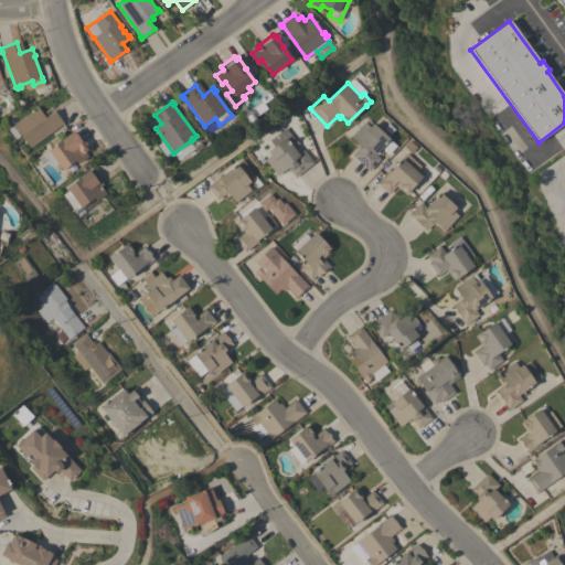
[(30,148),(21,135),(14,139),(8,129),(13,125),(35,108),(34,108),(36,106),(45,117),(54,110),(64,125),(63,126),(62,125),(30,148)]
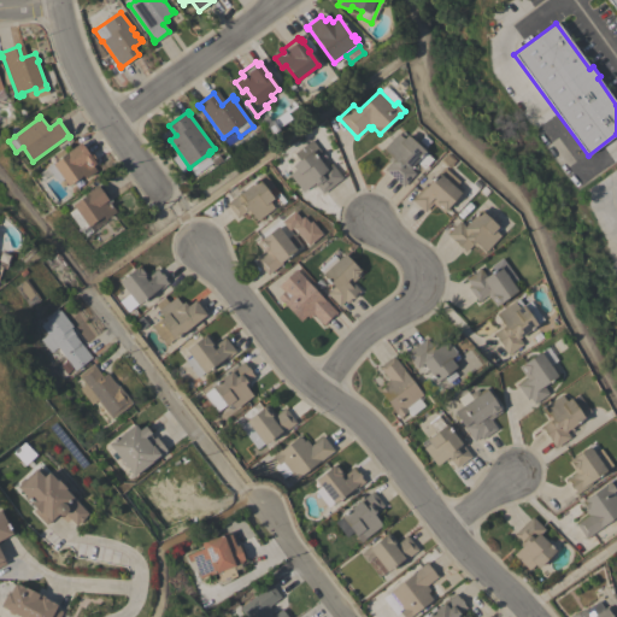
[(228,147),(224,140),(235,133),(240,139),(228,147)]
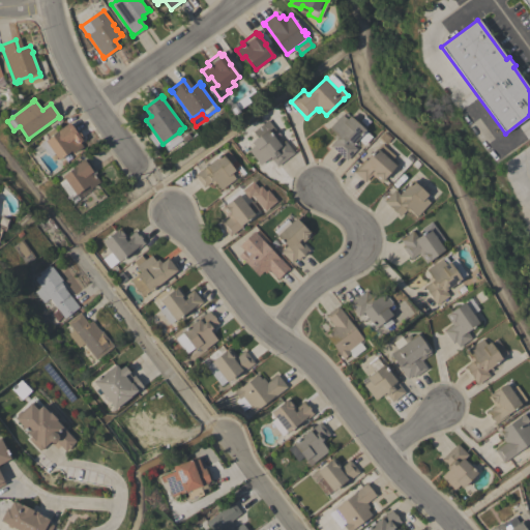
[(342,115),(346,119),(350,116),(372,137),(364,145),(357,139),(352,145),(357,149),(346,160),(330,145),(335,140),(333,138),(335,135),(329,128),(342,115)]
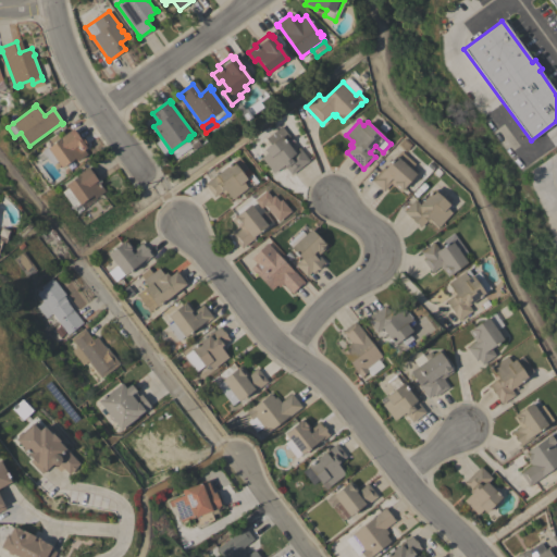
[(292,175),(285,168),(282,170),(281,168),(273,173),(261,158),(267,153),(263,149),(271,145),(265,138),(282,126),(289,137),(285,140),(294,151),(299,148),(309,160),(292,175)]
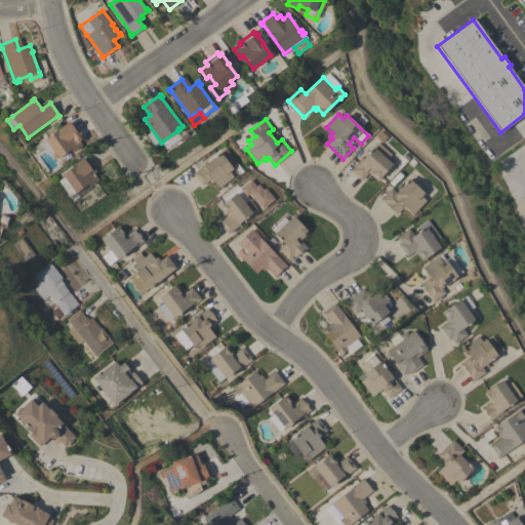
[(39,142),(41,140),(39,136),(52,126),(56,130),(57,130),(57,129),(63,125),(63,124),(66,122),(67,124),(69,122),(79,136),(77,137),(82,145),(73,152),(70,149),(57,158),(53,153),(49,155),(39,142)]
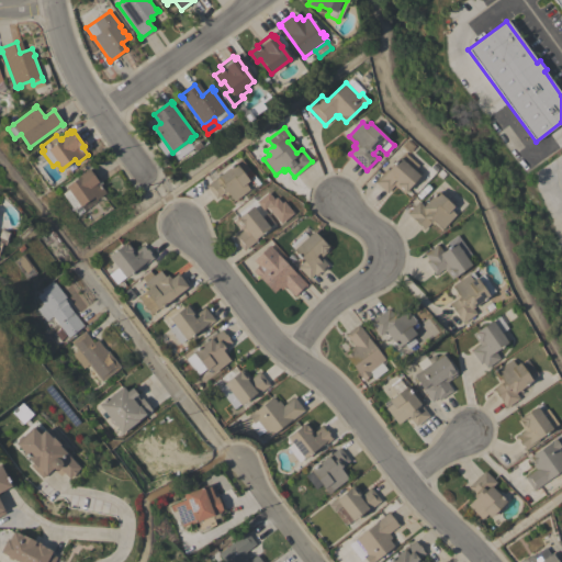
[(156,145),(163,141),(171,153),(188,142),(192,149),(170,165),(156,145)]
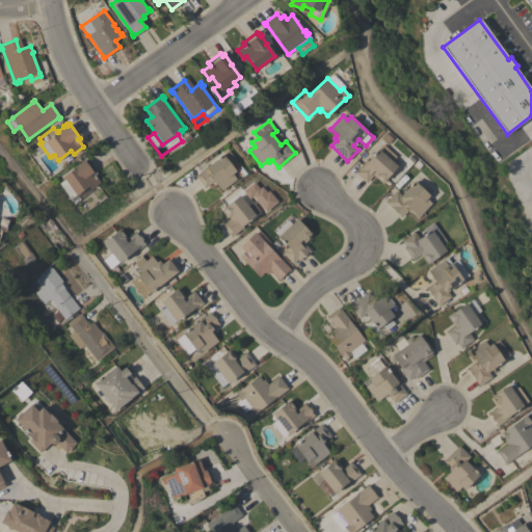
[(396,157),(394,159),(399,163),(386,178),(387,179),(381,183),(373,176),(366,183),(354,173),(358,168),(360,168),(382,144),(396,157)]
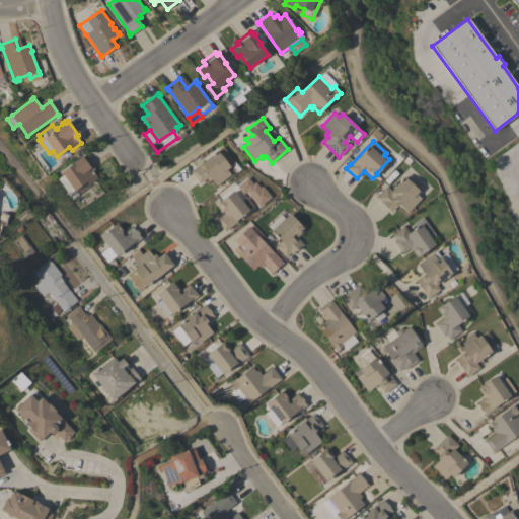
[(216,187),(209,176),(200,183),(191,171),(217,150),(217,151),(223,147),(231,157),(225,161),(230,166),(226,169),(231,174),(216,187)]
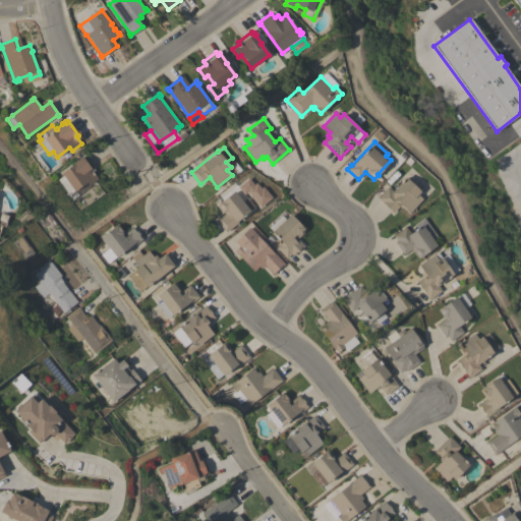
[(73,164),(72,163),(81,157),(82,158),(84,156),(95,170),(93,172),(98,178),(89,185),(87,182),(73,191),(72,189),(68,192),(59,180),(63,178),(60,173),(73,164)]
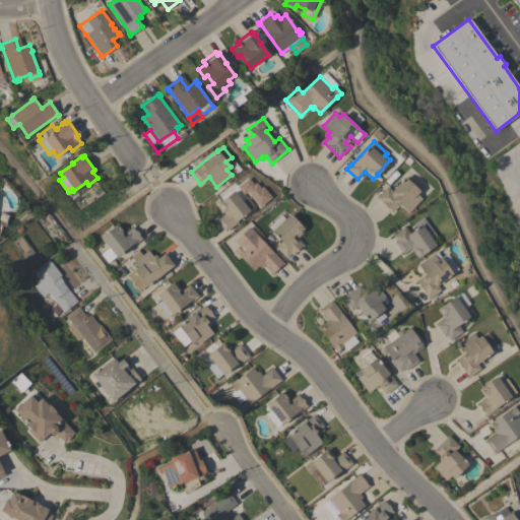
[(269,199),(250,176),(239,185),(257,208),(269,199)]
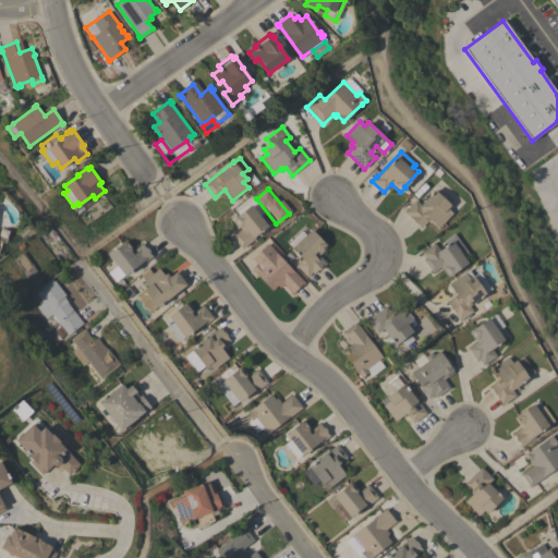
[(415,201),(420,205),(434,190),(450,205),(447,208),(452,214),(438,228),(432,221),(429,223),(427,221),(421,228),(404,211),(415,201)]
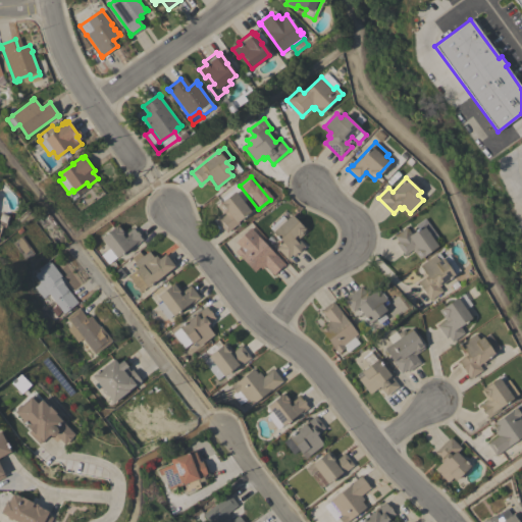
[(216,220),(224,215),(217,205),(235,192),(244,202),(248,199),(255,207),(250,211),(251,211),(238,221),(239,223),(226,232),(216,220)]
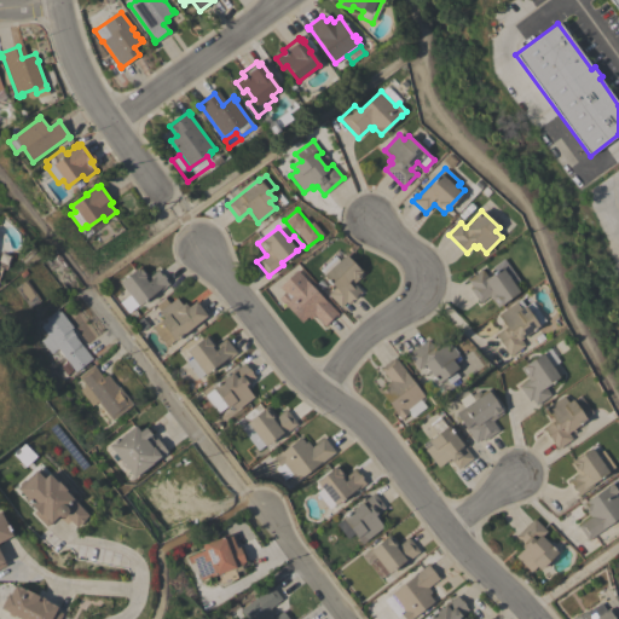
[(328,294),(330,293),(327,289),(329,287),(333,290),(335,288),(323,276),(324,275),(320,270),(334,255),(339,260),(345,254),(363,273),(353,284),(362,291),(359,294),(358,293),(356,295),(357,296),(353,300),(352,299),(350,301),(351,302),(348,305),(346,302),(340,307),(328,294)]
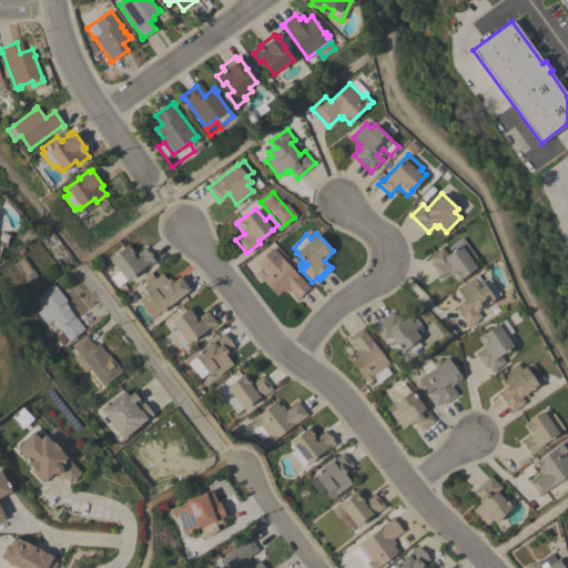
[(110,277),(119,271),(110,259),(127,245),(128,245),(129,244),(137,254),(145,247),(148,250),(146,251),(149,253),(149,252),(152,255),(151,256),(153,259),(154,259),(155,261),(142,271),(141,270),(127,281),(118,287),(110,277)]
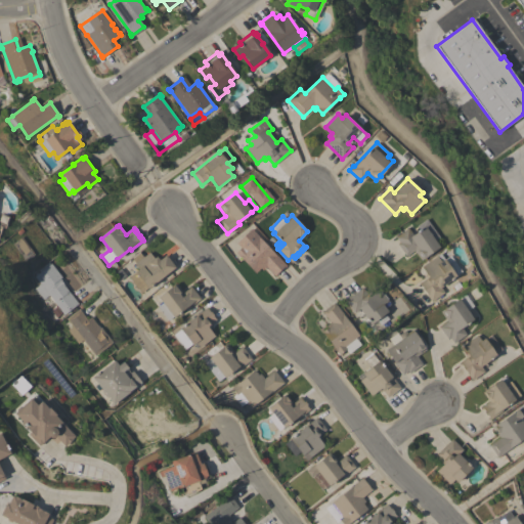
[(439,247),(426,256),(427,257),(423,260),(423,259),(421,260),(413,251),(406,257),(397,244),(399,243),(395,236),(407,228),(412,234),(425,226),(439,247)]
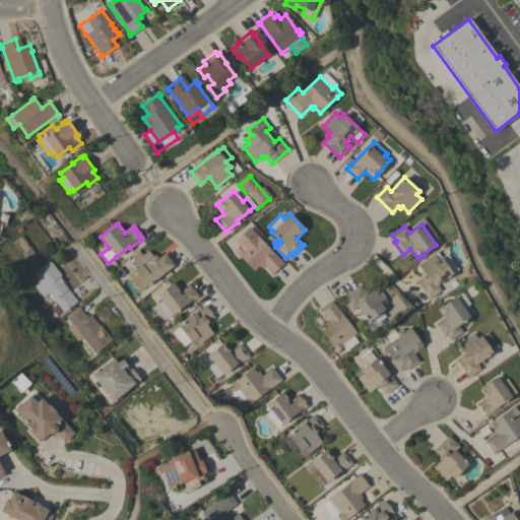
[(273,252),(284,264),(282,265),(281,264),(274,271),(275,272),(273,274),(264,265),(260,268),(258,266),(253,271),(238,254),(237,255),(234,251),(239,246),(234,241),(250,226),(273,252)]
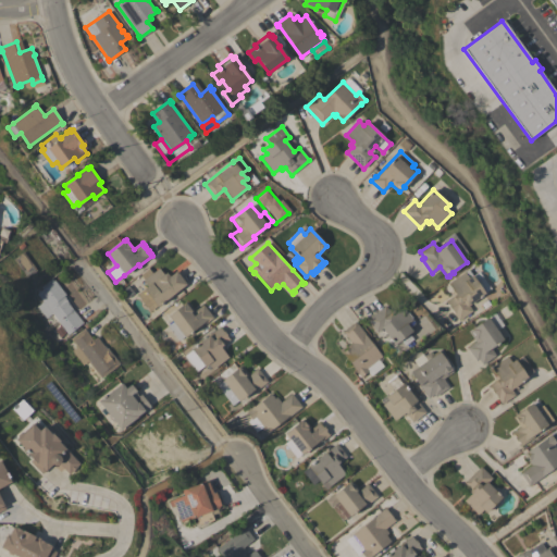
[(31,263),(31,262),(37,271),(26,277),(13,259),(22,252),(31,263)]
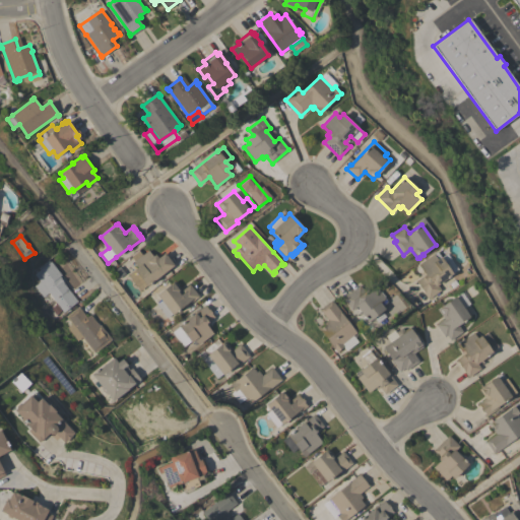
[(175,265),(173,266),(172,266),(147,286),(146,285),(140,291),(131,279),(128,275),(134,270),(134,269),(137,267),(133,262),(134,261),(131,256),(138,250),(142,255),(148,250),(152,256),(155,254),(158,258),(165,253),(175,265)]
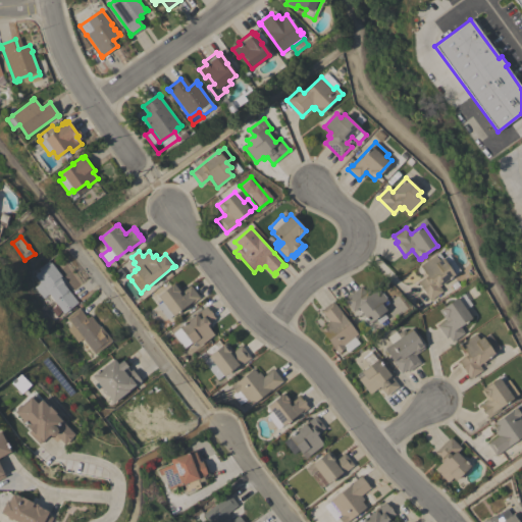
[(438,253),(442,259),(449,255),(459,270),(458,271),(459,274),(455,276),(454,275),(439,286),(442,292),(430,301),(425,293),(424,291),(423,291),(420,286),(421,286),(418,282),(427,275),(420,266),(438,253)]
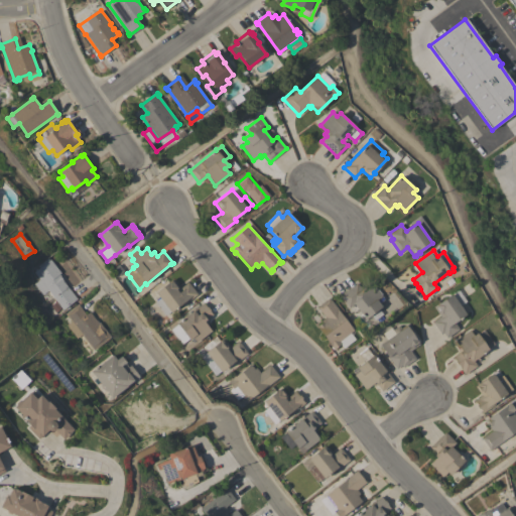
[(47,291),(42,295),(34,283),(39,279),(33,272),(39,268),(37,266),(47,258),(49,260),(49,259),(60,273),(58,274),(62,280),(77,299),(62,310),(47,291)]
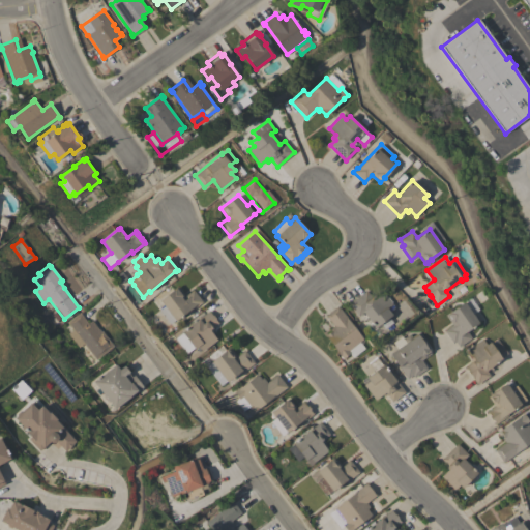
[(159,310),(165,306),(159,300),(175,289),(174,289),(176,288),(178,287),(185,296),(193,290),(203,302),(189,313),(188,311),(175,321),(175,320),(170,324),(159,310)]
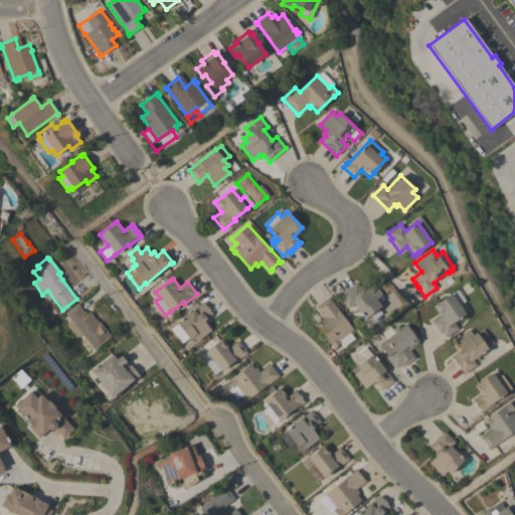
[(339,296),(356,283),(363,292),(372,284),(376,289),(377,289),(381,294),(380,295),(383,299),(378,303),(381,306),(378,309),(382,314),(374,320),(370,315),(365,319),(353,304),(348,308),(339,296)]
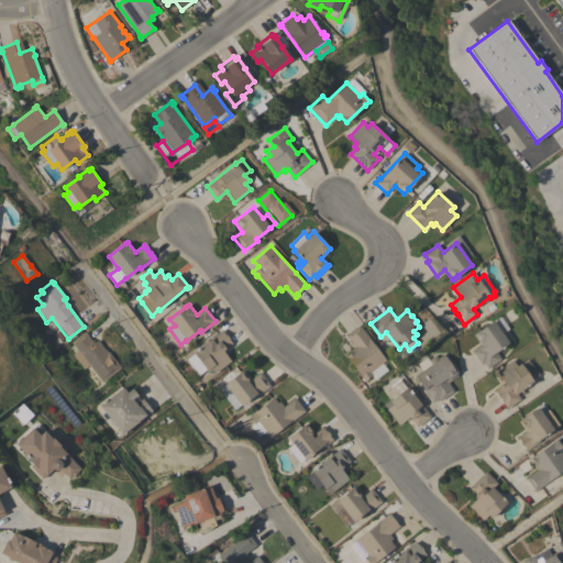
[(508,343),(496,352),(501,360),(487,368),(484,364),(482,365),(472,352),(481,345),(482,348),(486,345),(483,341),(482,342),(481,341),(478,342),(473,334),(493,321),(508,343)]
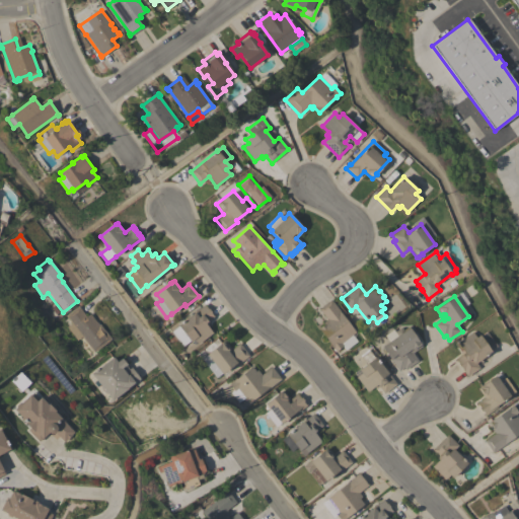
[(356,332),(342,343),(343,346),(336,352),(318,328),(325,323),(323,321),(326,319),(318,308),(330,299),(356,332)]
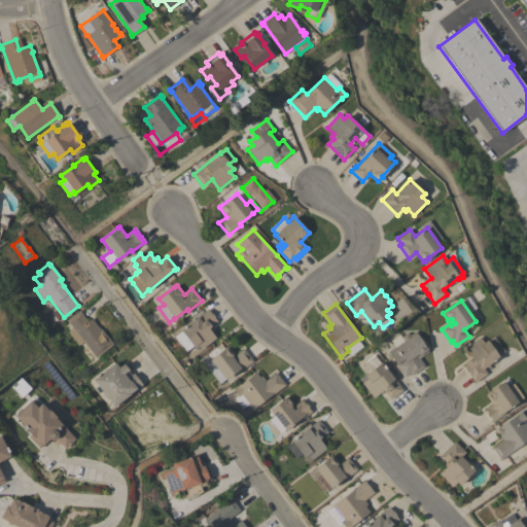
[(217,321),(211,326),(213,329),(210,330),(216,338),(201,350),(197,345),(192,348),(192,347),(187,350),(183,345),(181,346),(175,337),(182,330),(181,329),(208,309),(217,321)]
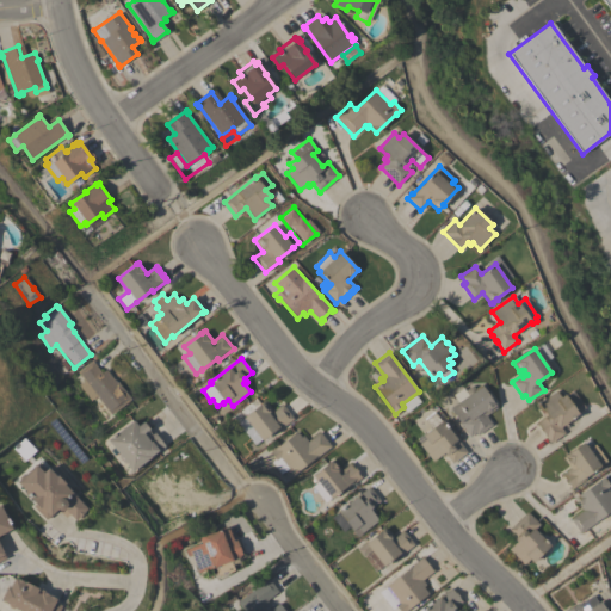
[(131,400),(110,415),(97,396),(91,401),(79,384),(84,381),(78,371),(92,360),(102,372),(106,369),(117,383),(118,382),(131,400)]
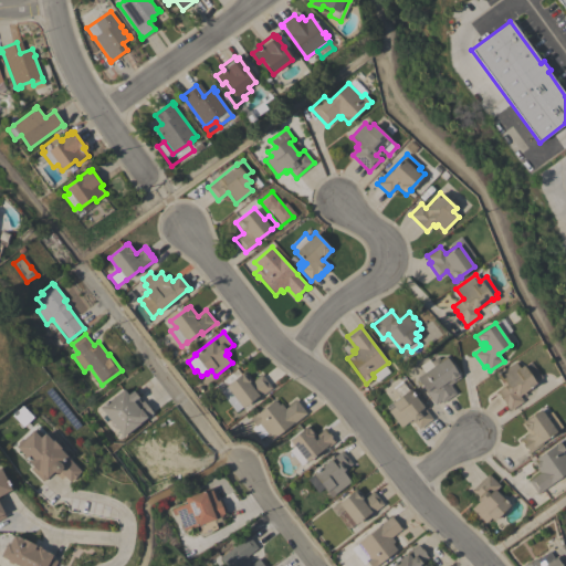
[(442,404),(441,401),(435,405),(417,378),(425,373),(420,366),(429,360),(430,364),(431,360),(437,358),(439,358),(440,360),(446,357),(460,377),(450,385),(456,394),(442,404)]
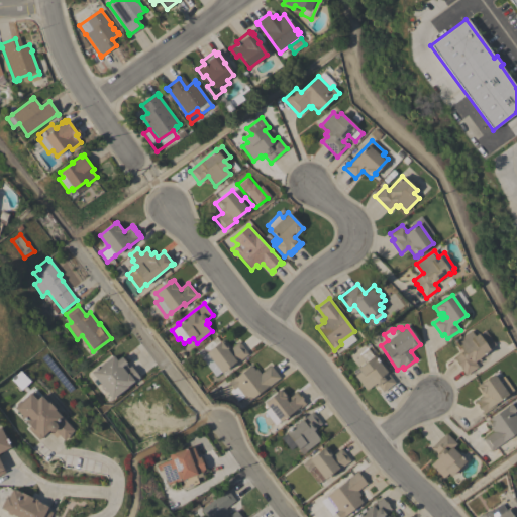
[(466,376),(453,357),(462,351),(455,341),(471,330),(474,336),(478,333),(490,350),(475,362),(478,367),(466,376)]
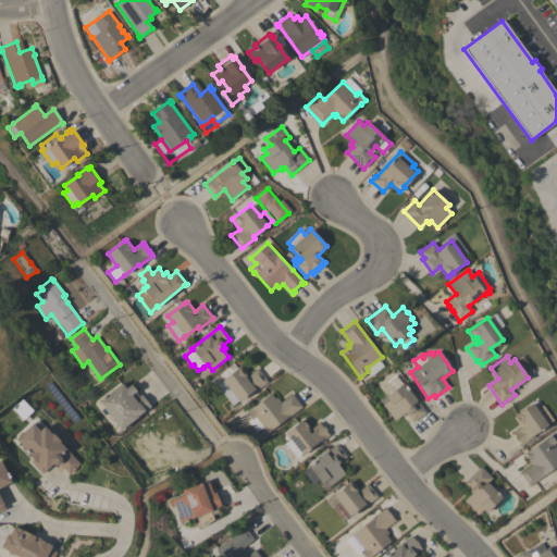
[(222,381),(242,366),(249,374),(257,368),(268,381),(251,394),(250,392),(239,401),(222,381)]
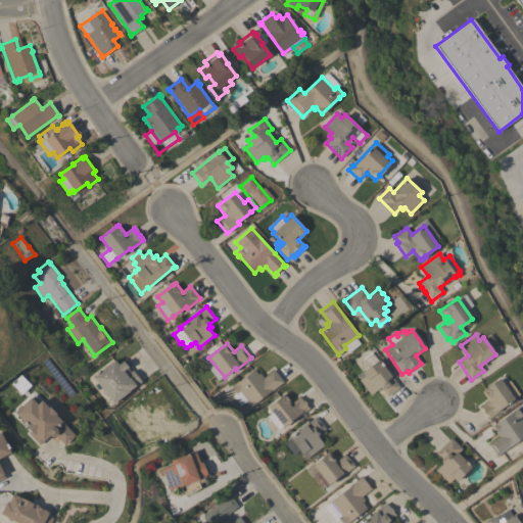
[(359,380),(364,376),(362,373),(369,367),(363,359),(371,351),(389,376),(390,376),(399,386),(387,396),(382,390),(379,392),(377,390),(371,395),(359,380)]
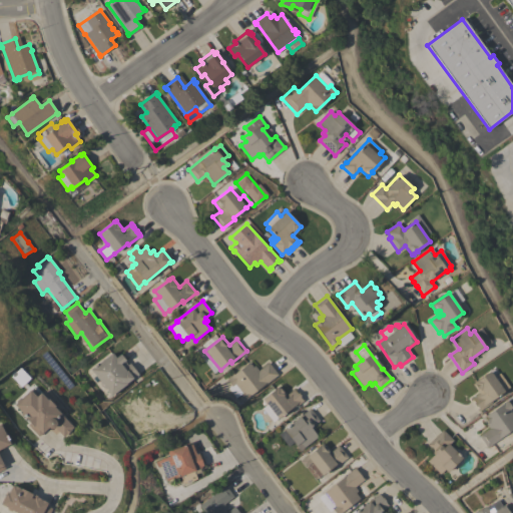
[(90,370),(112,353),(116,358),(120,354),(125,361),(124,362),(127,365),(130,364),(138,374),(111,396),(90,370)]
